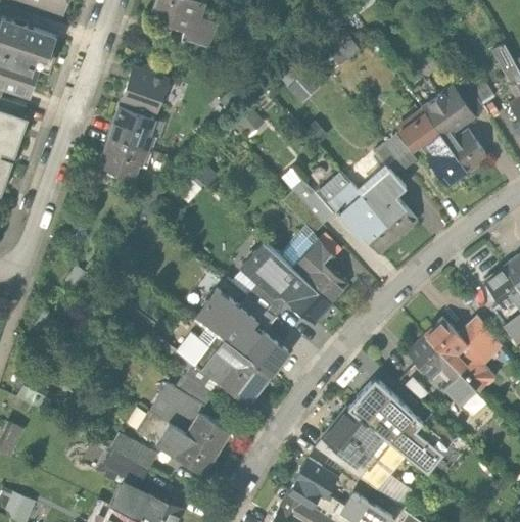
[(14,0),(62,16),(67,0),(14,0)]
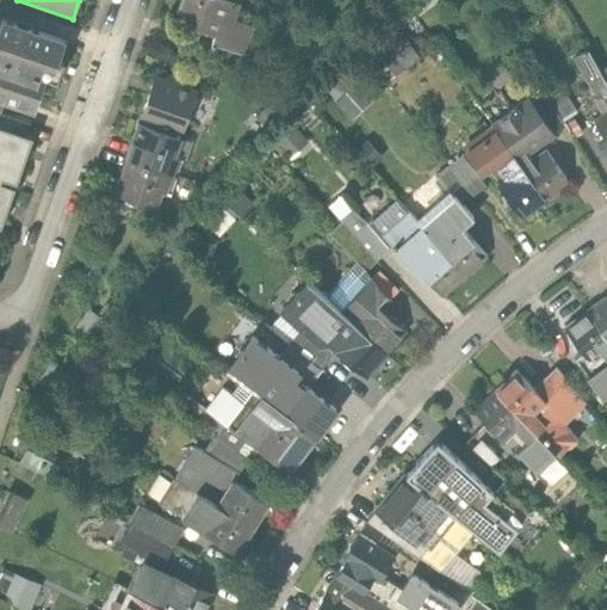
[(236,20),(242,5),(228,0),(183,0),(177,22),(218,35),(215,45),(245,55),(254,26),(236,20)]
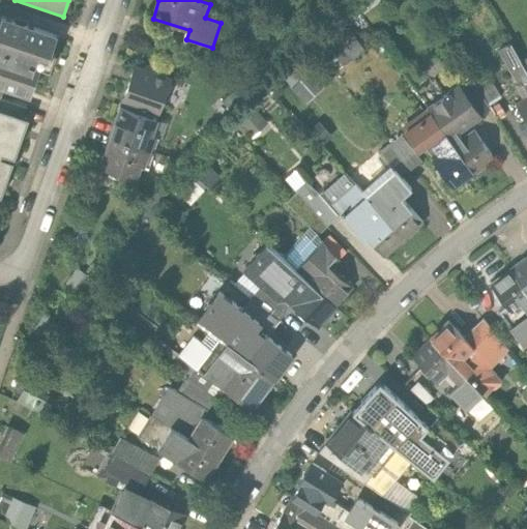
[(0,55),(40,69),(42,61),(50,64),(58,37),(0,17),(0,55)]
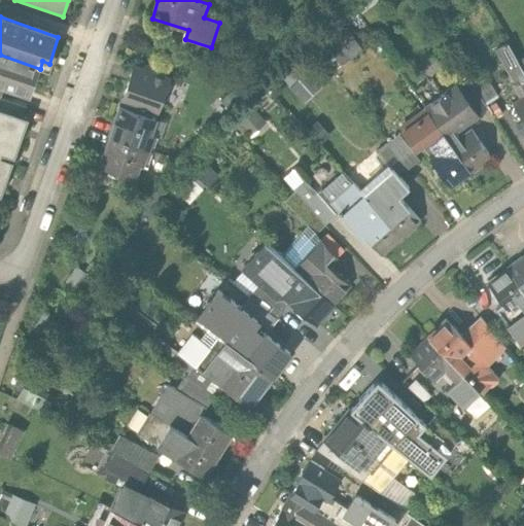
[(504,44),(492,51),(518,98),(510,102),(523,129),(523,76),(517,64),(504,44)]
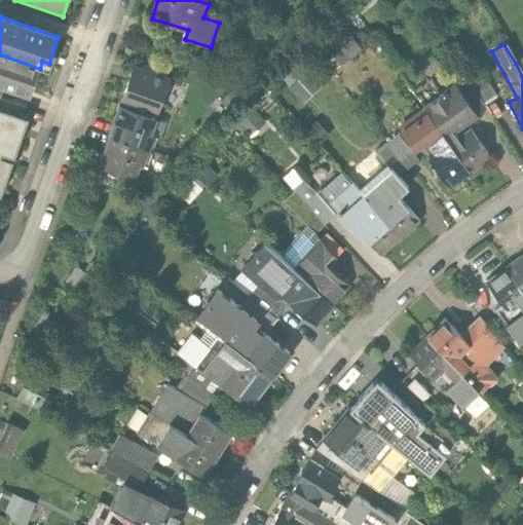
[(0,88),(2,89),(30,99),(40,69),(0,54),(0,88)]
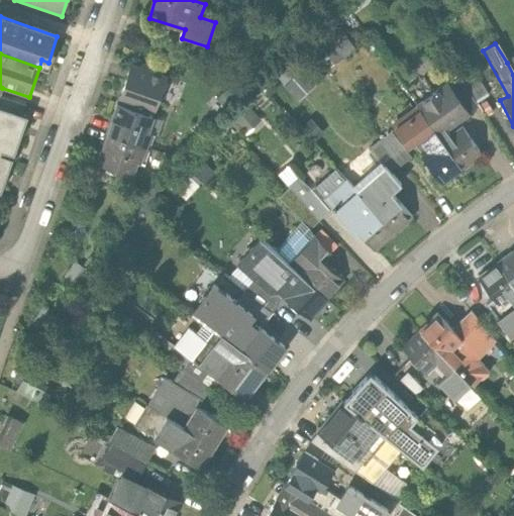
[(124,109),(116,106),(105,136),(146,151),(151,136),(148,135),(168,79),(130,66),(117,102),(125,104),(124,109)]
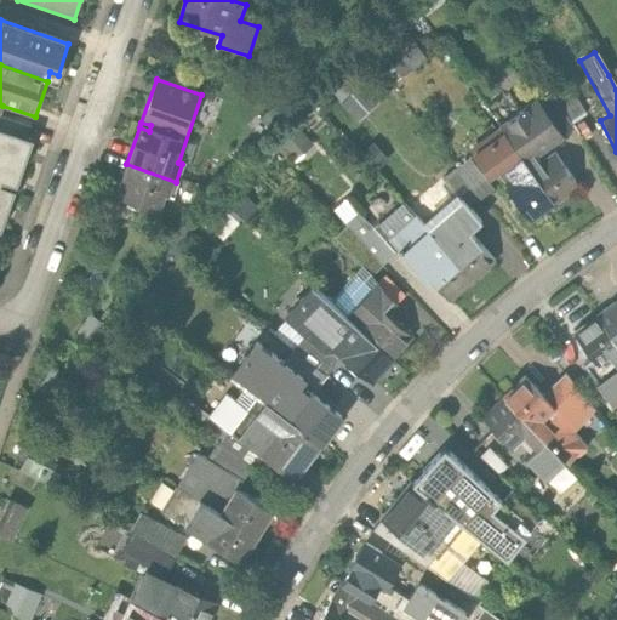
[(337,106),(354,126),(377,108),(359,86),(337,106)]
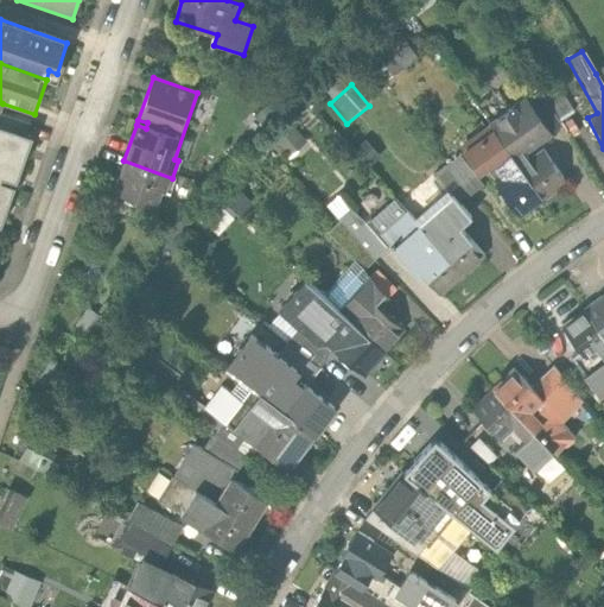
[(559,88),(544,96),(558,121),(573,113),(559,88)]
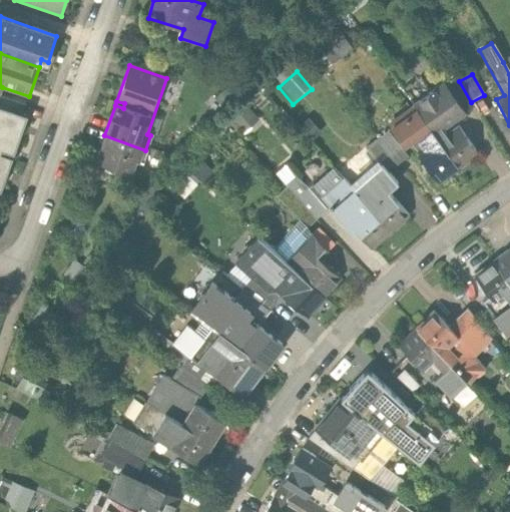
[(445,84),(413,106),(459,170),(479,157),(464,135),(452,144),(444,133),(468,116),(445,84)]
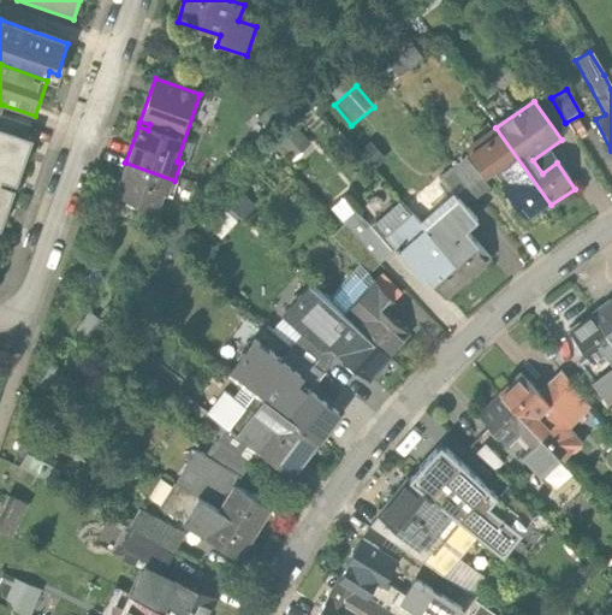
[(292,126),(272,143),(290,164),(310,147),(292,126)]
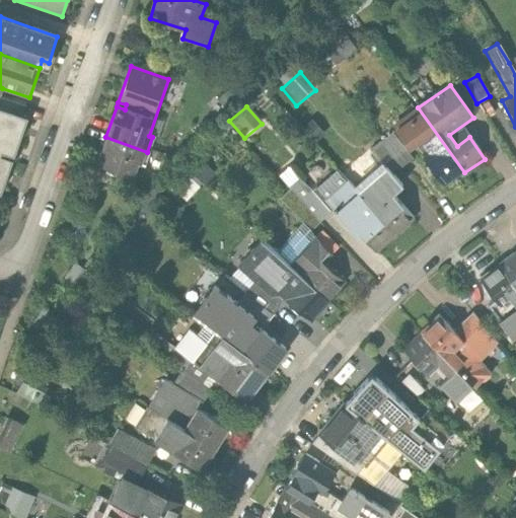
[(418,107),(391,126),(411,153),(422,145),(429,155),(423,159),(443,188),(464,172),(418,107)]
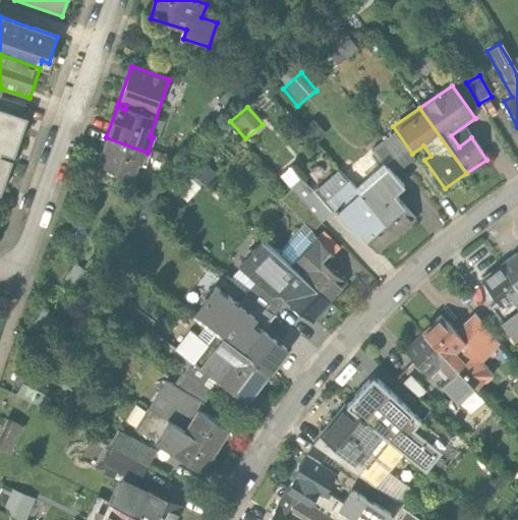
[(0,194),(26,120),(0,110),(0,194)]
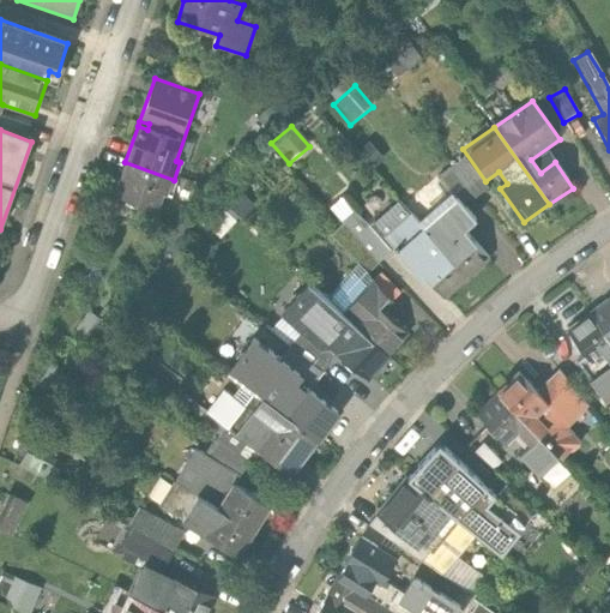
[(368,144),(357,154),(373,170),(384,162),(368,144)]
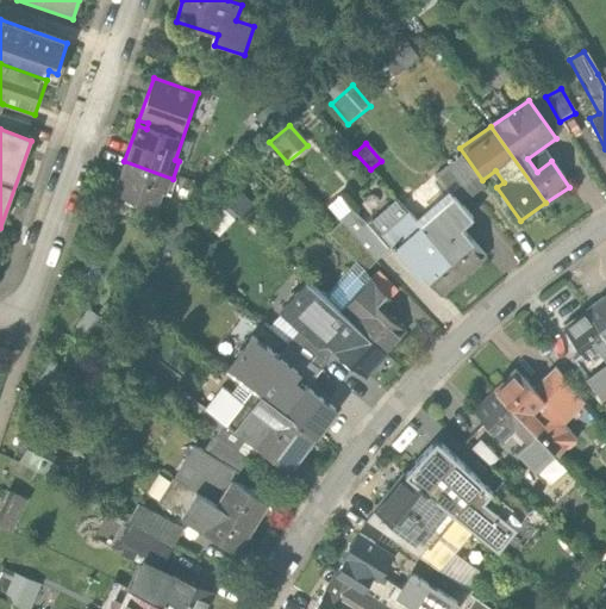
[(460,159),(432,179),(454,200),(458,205),(483,188),(460,159)]
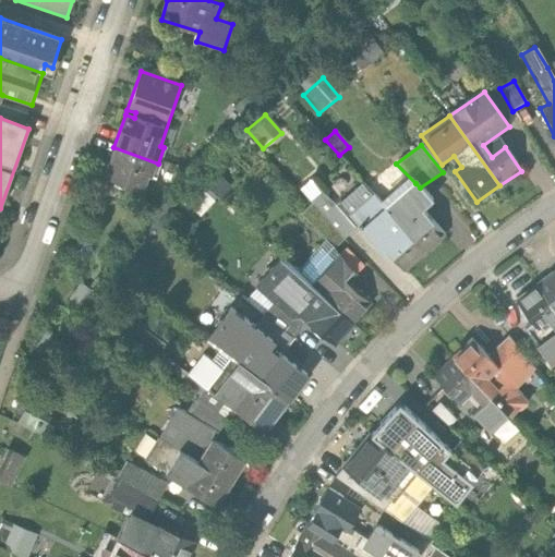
[(152,179),(158,164),(113,147),(103,179),(143,193),(148,178),(152,179)]
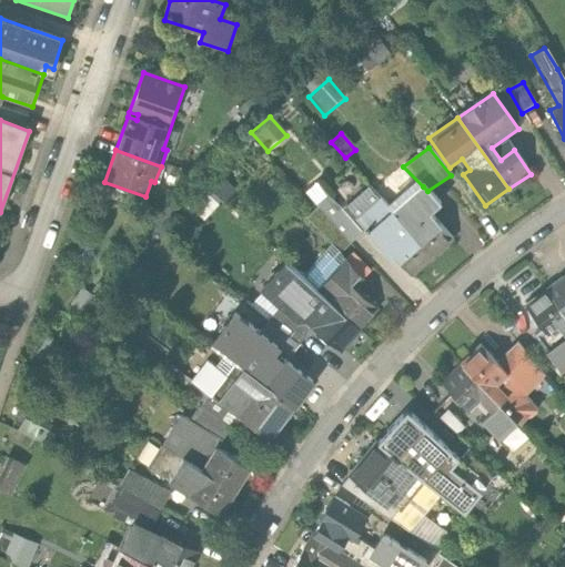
[(423,186),(392,214),(431,262),(452,243),(431,219),(442,208),(427,191),(423,186)]
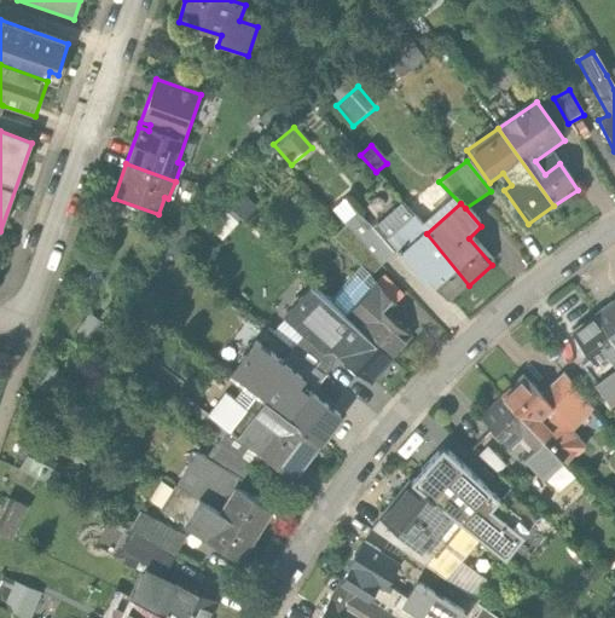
[(219,209),(202,226),(220,243),(237,226),(219,209)]
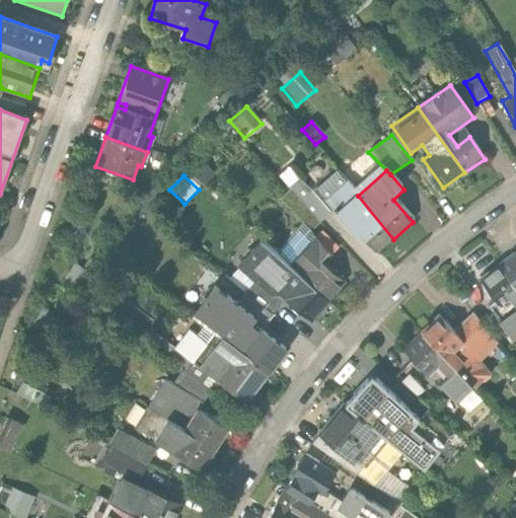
[(300,182),(280,201),(309,233),(334,210),(324,201),(315,191),(310,195),(300,182)]
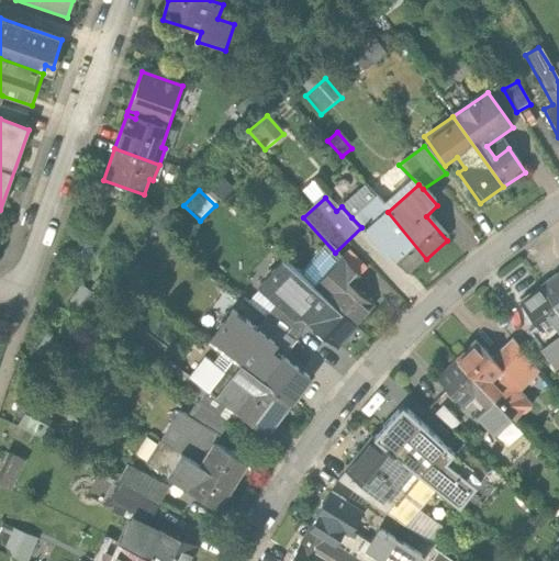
[(375,198),(351,217),(361,227),(405,278),(426,259),(388,212),(375,198)]
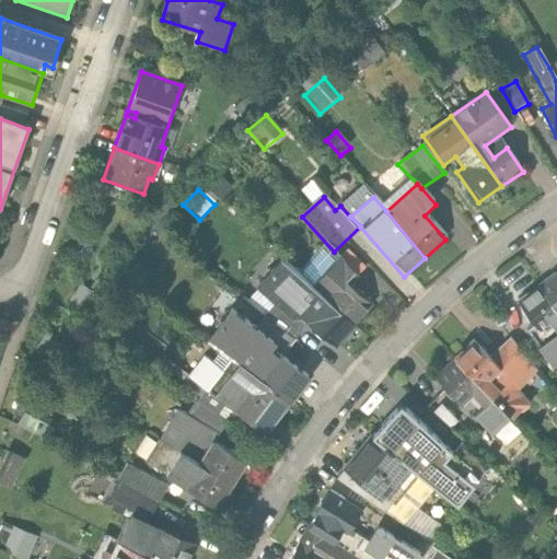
[(315,288),(356,326),(373,307),(347,283),(356,275),(340,260),(315,288)]
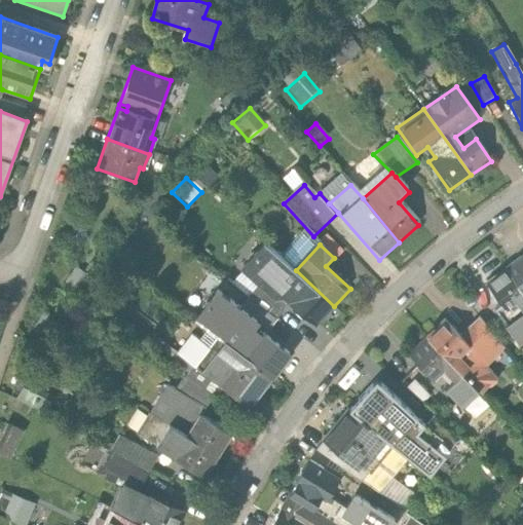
[(522,254),(500,271),(522,300),(522,254)]
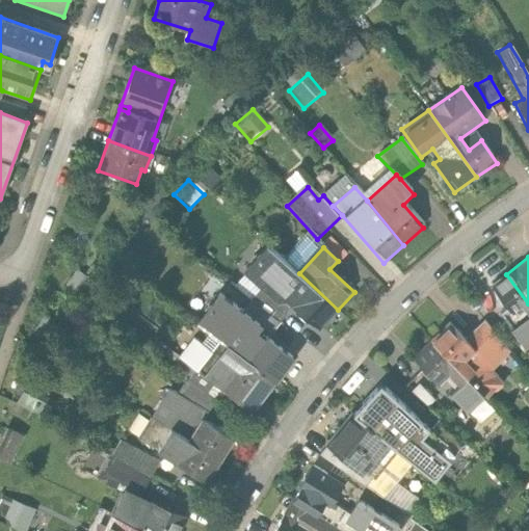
[(159,266),(150,259),(143,267),(153,274),(159,266)]
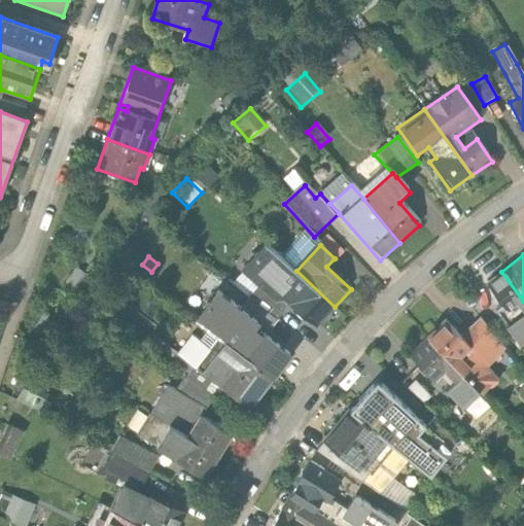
[(293,294),(285,303),(315,329),(335,307),(297,271),(283,259),(271,273),(293,294)]
